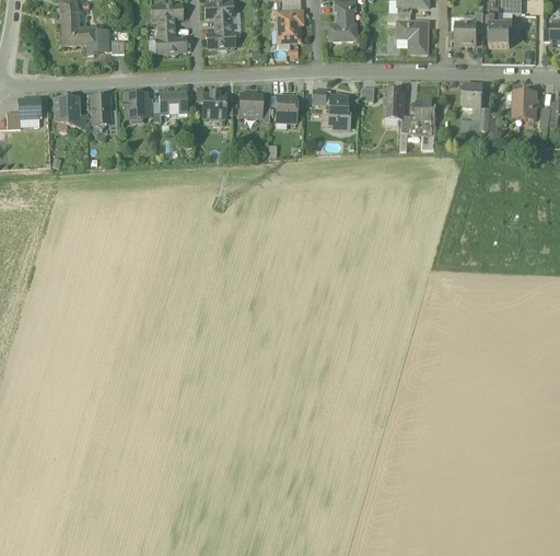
[(62,45),(88,44),(96,44),(95,30),(94,30),(78,30),(78,18),(80,14),(80,13),(79,11),(77,12),(74,0),(59,0),(62,15),(62,45)]
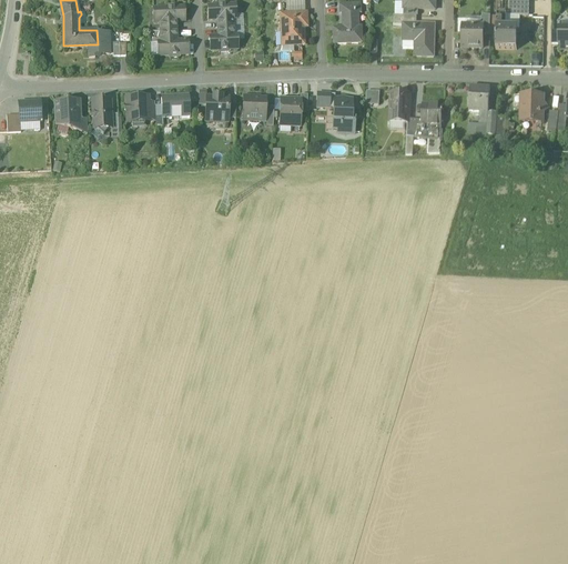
[(234,32),(234,23),(234,16),(236,16),(236,11),(235,2),(226,2),(226,0),(216,1),(216,3),(208,3),(209,17),(217,16),(217,24),(217,33),(210,34),(210,47),(219,47),(219,49),(230,48),(229,46),(237,46),(237,37),(237,32),(234,32)]
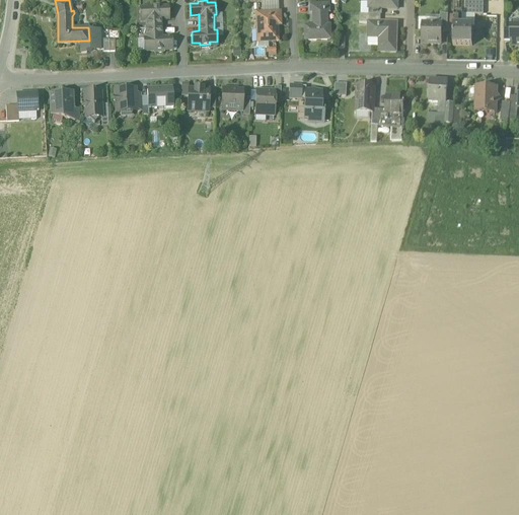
[(279,9),(278,0),(262,0),(262,10),(279,9)]
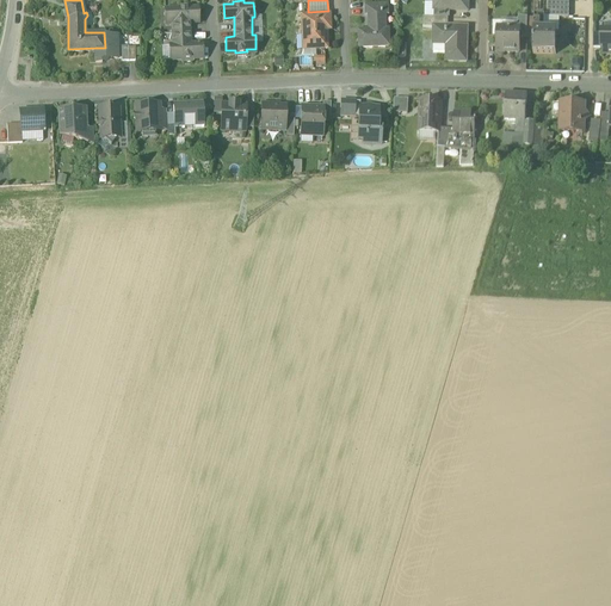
[(559,13),(569,13),(568,0),(547,0),(548,13),(559,13)]
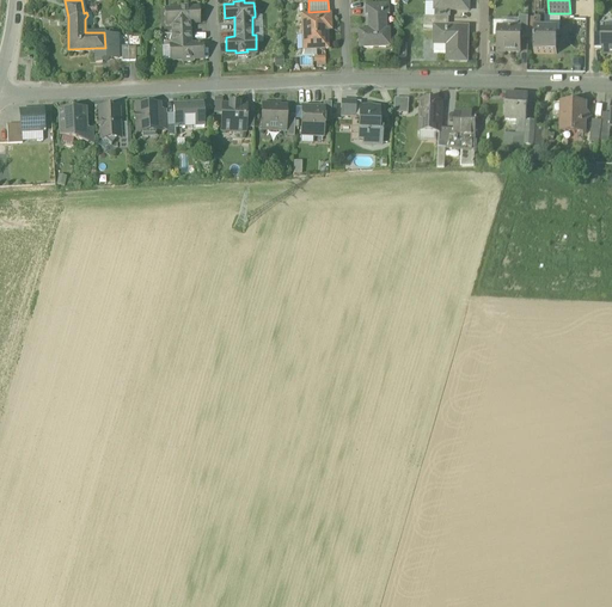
[(166,20),(172,20),(190,19),(200,19),(199,5),(189,6),(189,4),(178,4),(178,6),(165,7),(166,20)]
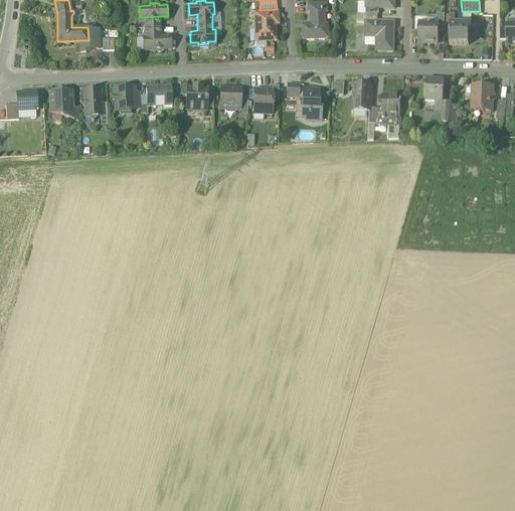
[(302,23),(303,36),(327,35),(327,22),(325,22),(324,8),(319,8),(311,8),(311,9),(311,22),(302,23)]
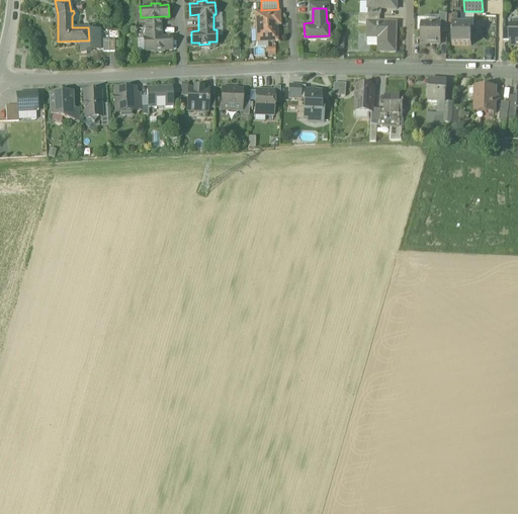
[(261,28),(261,38),(268,38),(277,37),(276,21),(280,21),(279,9),(278,9),(261,10),(256,10),(257,28),(261,28)]
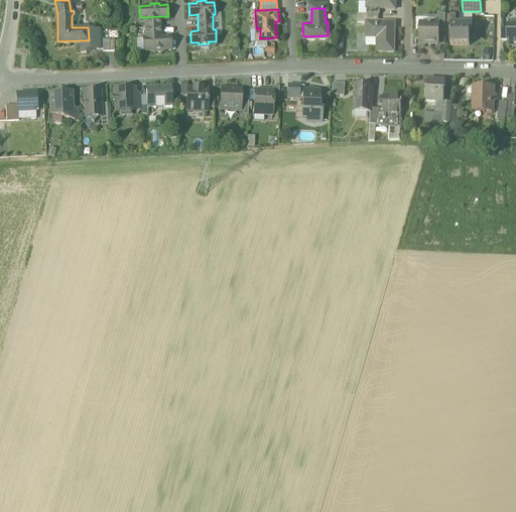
[(221,10),(215,10),(215,14),(213,14),(213,21),(222,21),(221,10)]
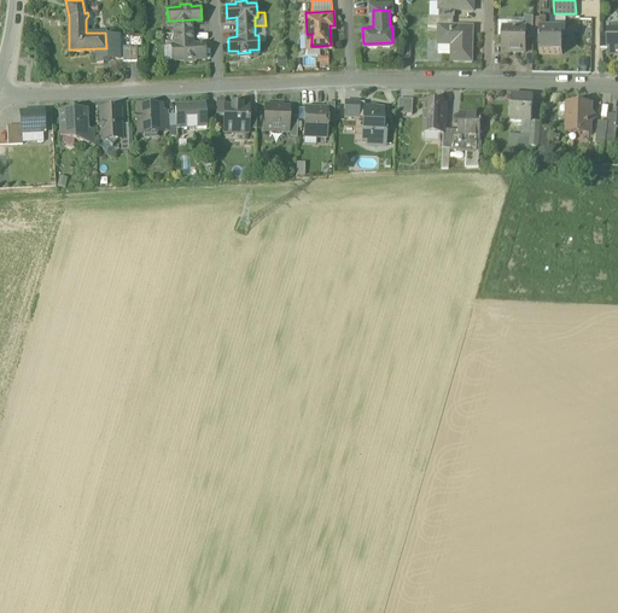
[(540,27),(549,27),(549,13),(549,12),(540,12),(540,13),(540,27)]
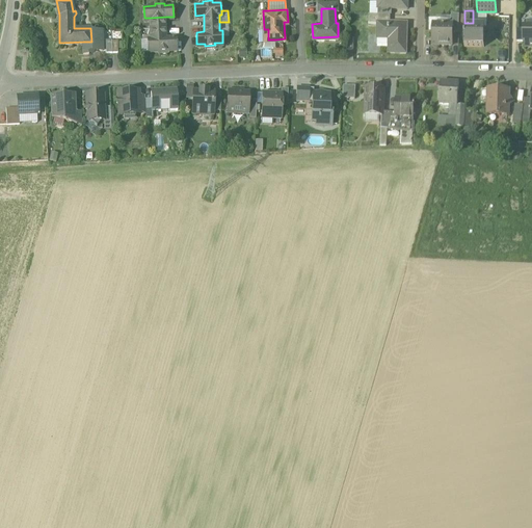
[(390,20),(390,11),(377,11),(368,11),(368,20),(377,20),(390,20)]
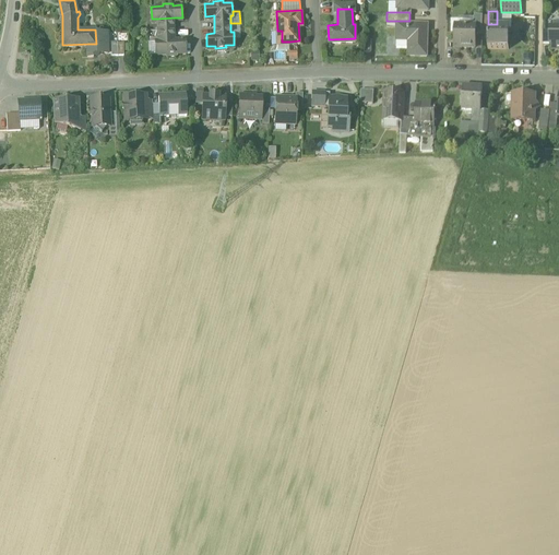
[(501,12),(497,12),(497,24),(509,24),(511,24),(511,12),(501,12)]
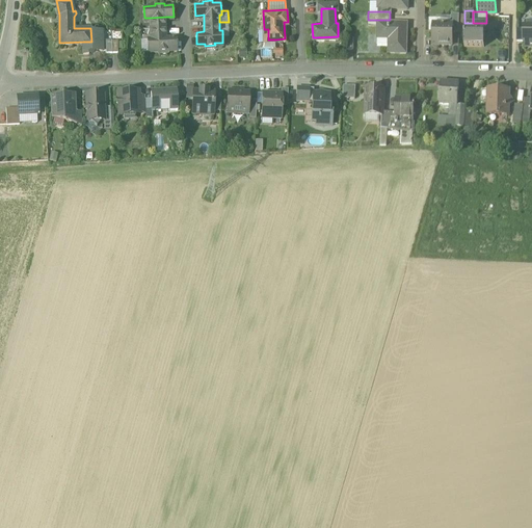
[(150,18),(150,26),(165,25),(165,17),(150,18)]
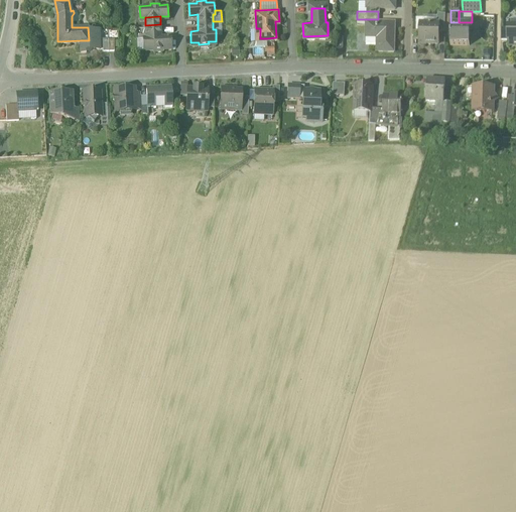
[(376,48),(393,48),(394,19),(378,19),(366,19),(366,34),(377,34),(377,40),(376,48)]
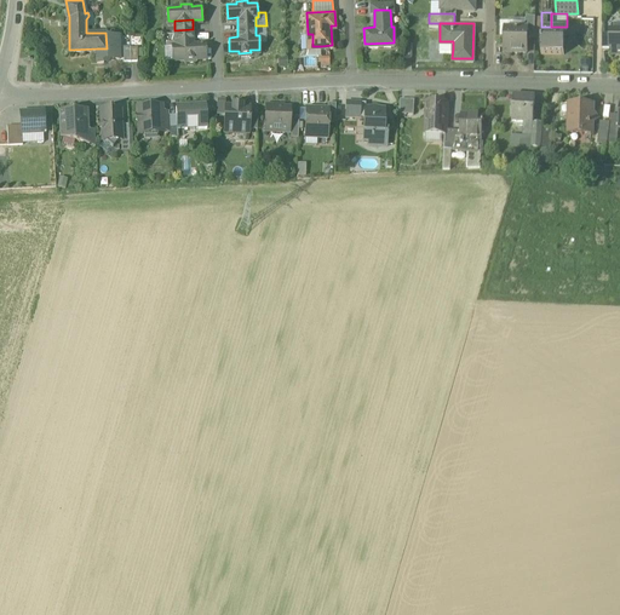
[(612,51),(619,51),(619,23),(612,23),(612,29),(609,29),(609,30),(608,45),(612,45),(612,51)]
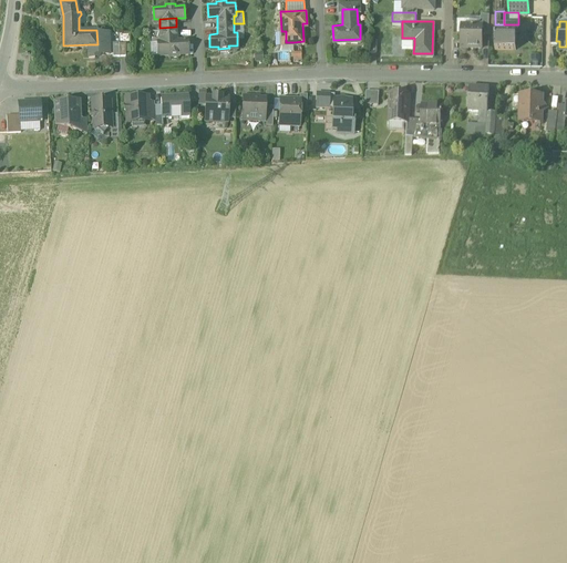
[(461,44),(481,44),(482,32),(482,22),(481,22),(464,22),(461,22),(461,44)]
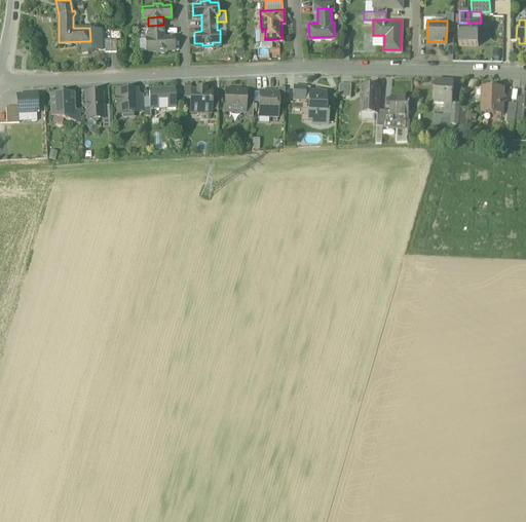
[(226,33),(226,22),(217,22),(217,30),(220,30),(220,34),(226,33)]
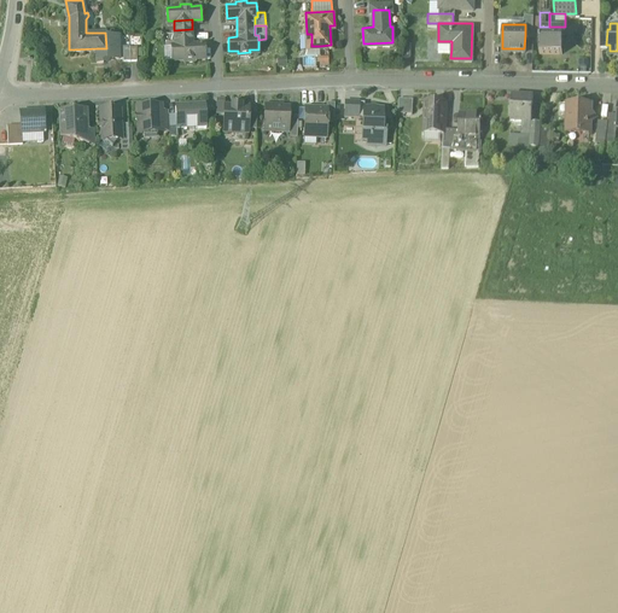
[(538,50),(561,50),(563,27),(549,27),(540,27),(540,35),(538,50)]
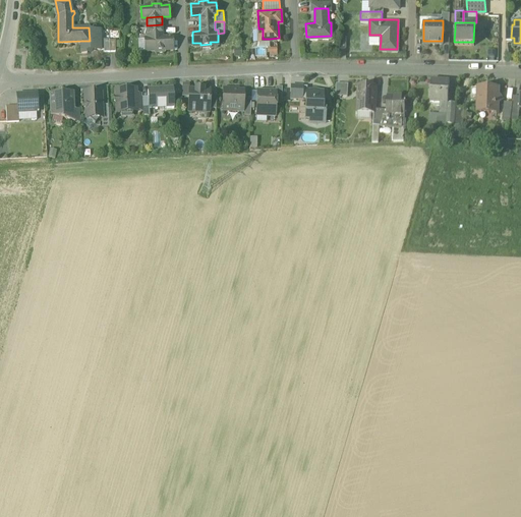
[(88,24),(88,27),(89,27),(90,41),(81,41),(81,50),(87,50),(90,47),(101,47),(100,29),(95,29),(95,24),(88,24)]
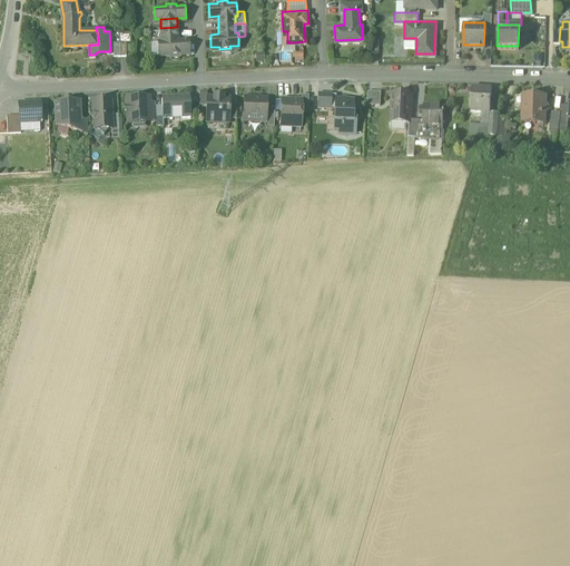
[(160,28),(161,39),(178,39),(177,27),(160,28)]
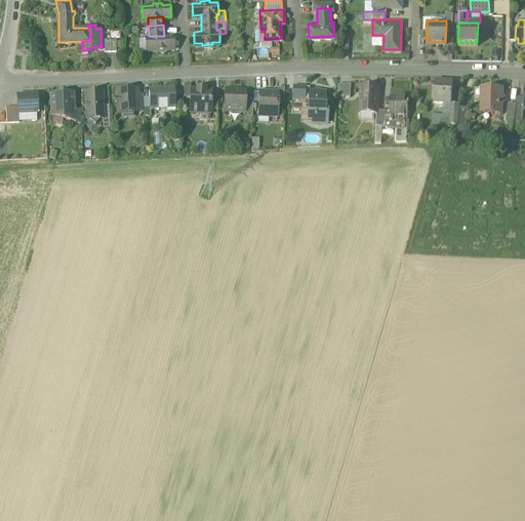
[(174,35),(164,36),(149,36),(146,37),(146,48),(156,48),(156,50),(166,49),(165,47),(174,47),(174,35)]
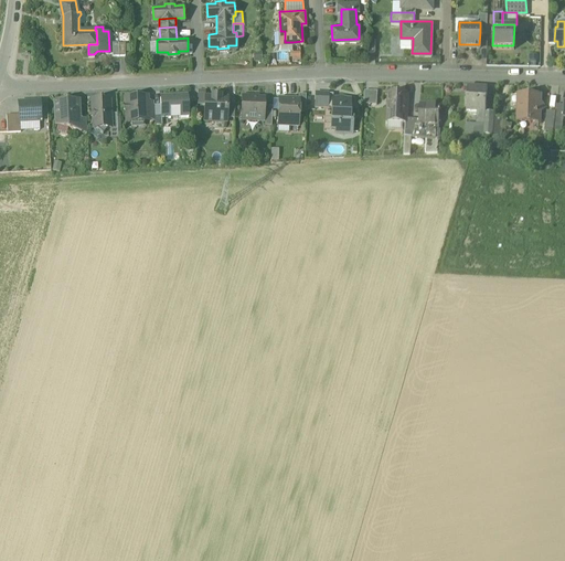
[(262,48),(254,48),(254,57),(263,57),(262,48)]
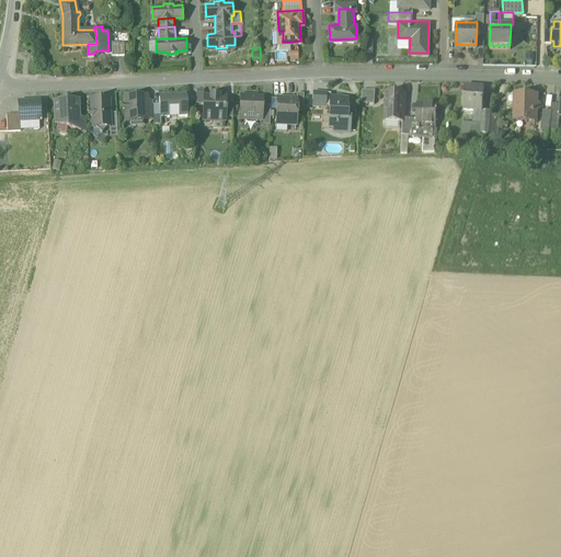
[(473,108),(482,108),(483,83),(465,82),(462,106),(473,108)]
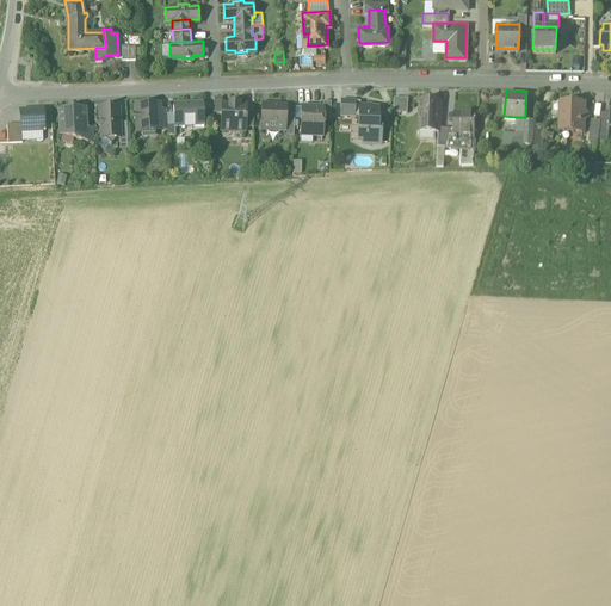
[(393,109),(408,110),(408,94),(394,94),(393,109)]
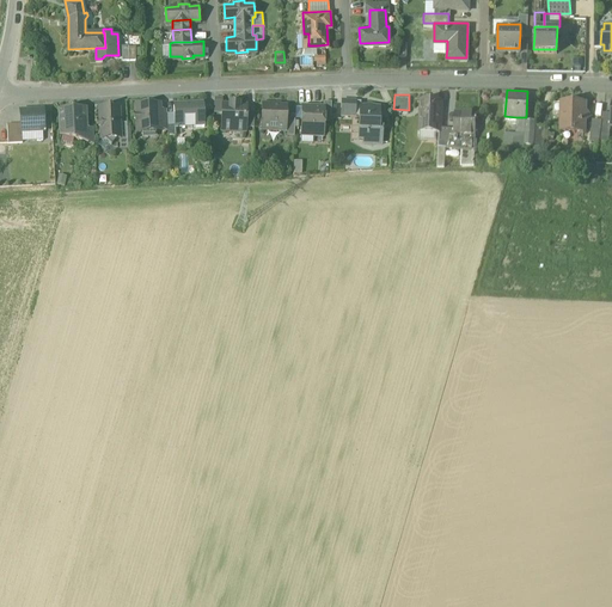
[(439,128),(439,126),(441,99),(430,99),(430,97),(422,96),(421,98),(421,110),(420,128),(435,128),(439,128)]
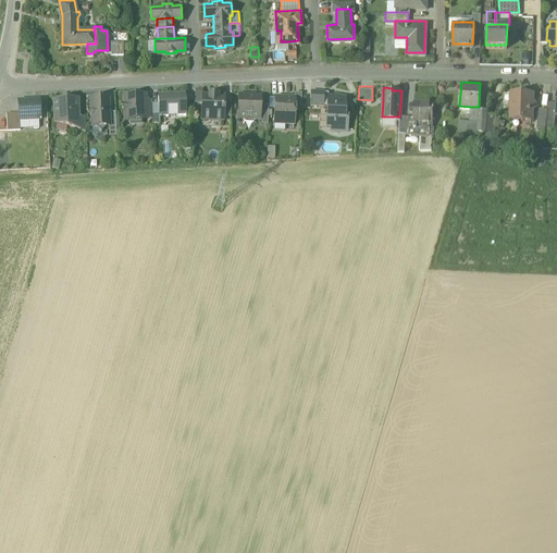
[(310,101),(323,102),(323,89),(311,88),(310,101)]
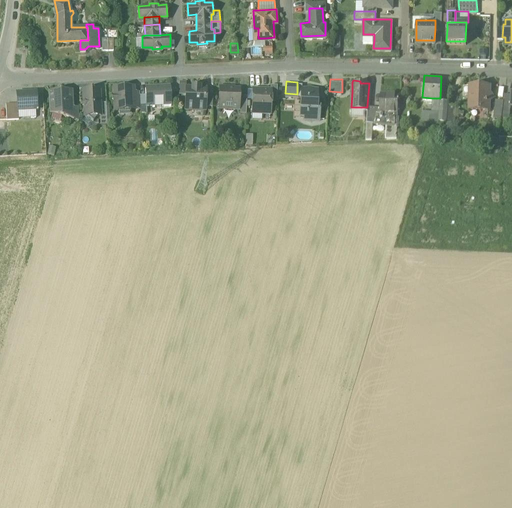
[(146,92),(146,104),(171,102),(170,83),(145,84),(146,92)]
